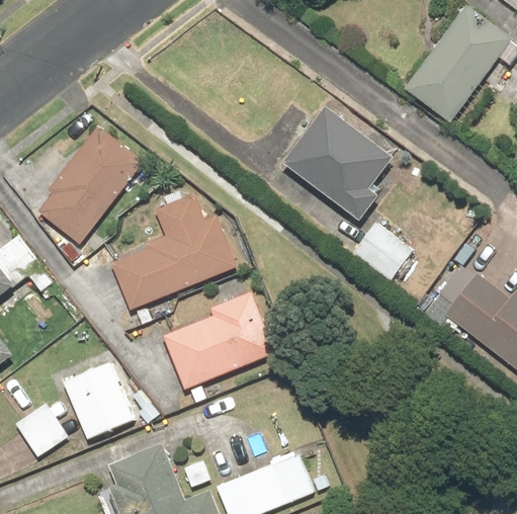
[(403,89),(449,123),(510,40),(464,6),(403,89)]
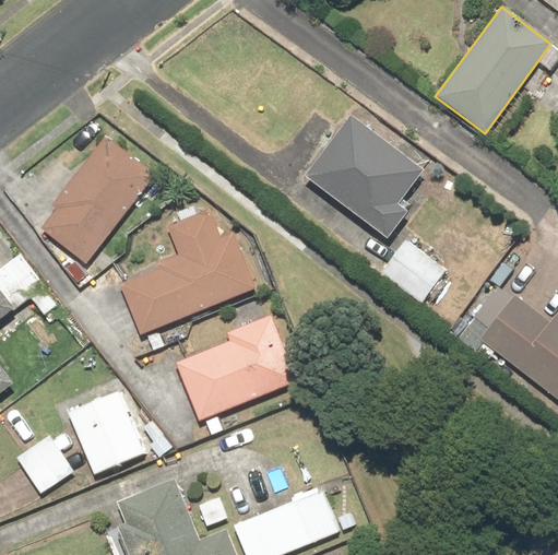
[(303,177),(386,239),(406,212),(396,204),(422,172),(349,116),(303,177)]
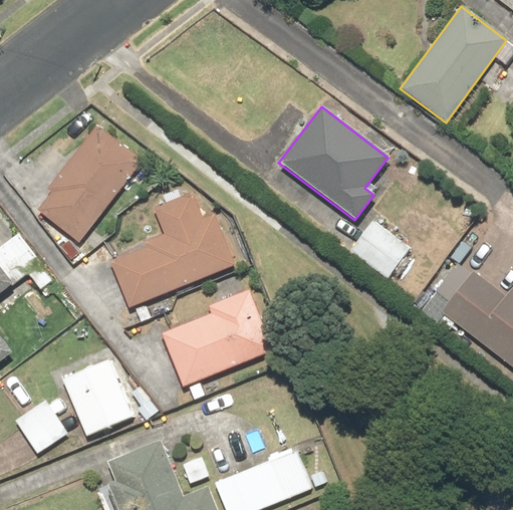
[(77,242),(144,160),(97,122),(47,185),(54,190),(37,210),(77,242)]
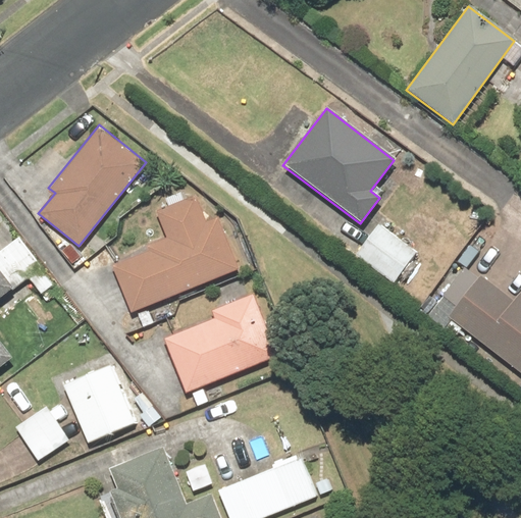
[(111,266),(129,313),(238,270),(216,215),(206,219),(197,197),(157,212),(167,237),(147,244),(150,251),(111,266)]
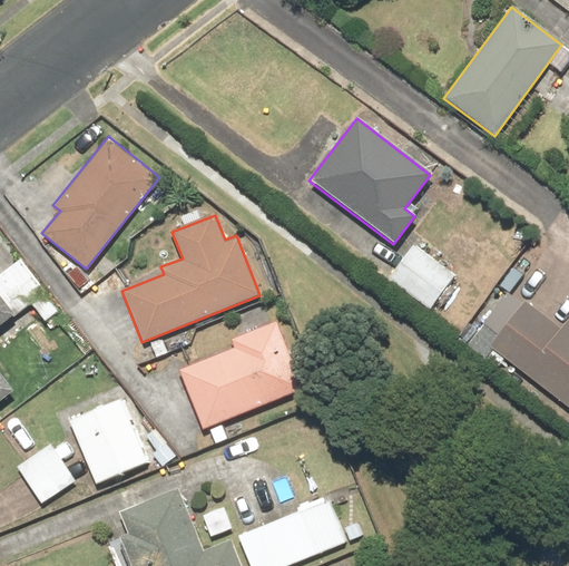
[(408,238),(382,275),(429,309),(454,272),(408,238)]
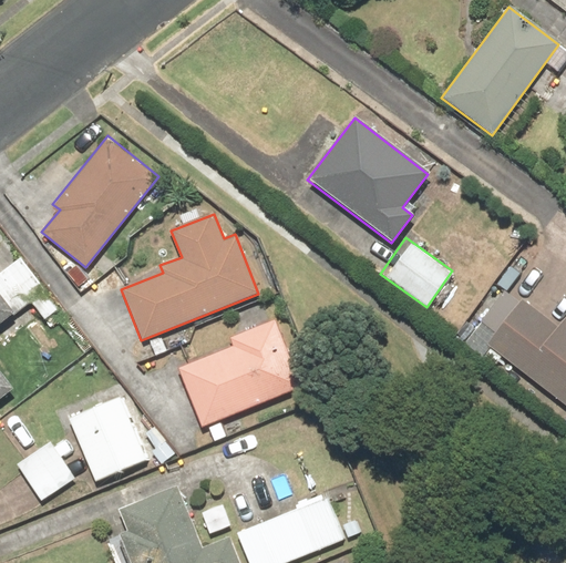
[(58,307),(19,256),(0,269),(0,399),(14,389),(0,369),(0,321),(30,299),(43,317),(58,307)]
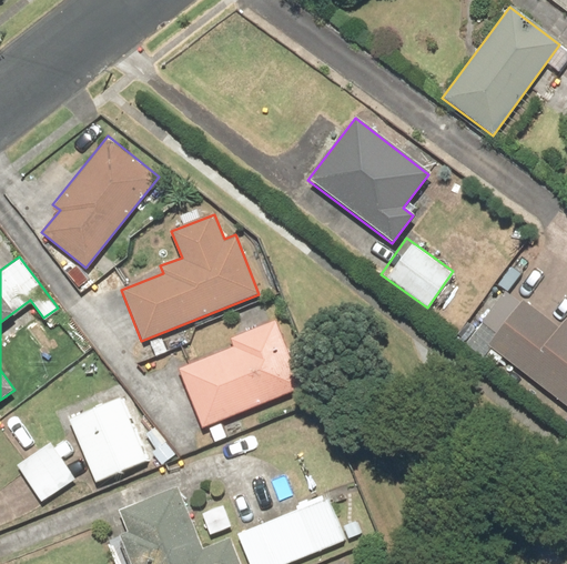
[(566,321),(526,293),(487,350),(566,405),(566,321)]
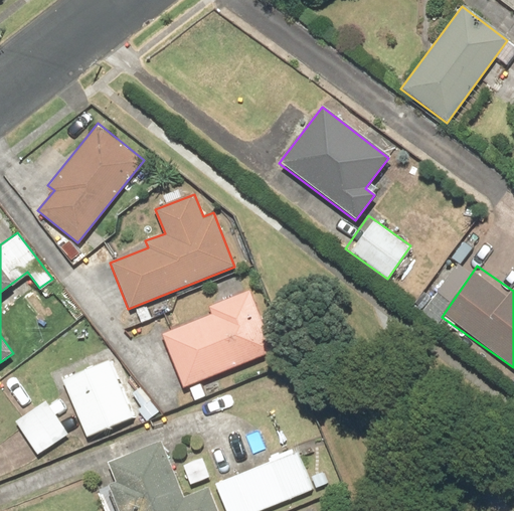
[(184,387),(275,350),(249,288),(208,304),(212,315),(163,335),(184,387)]
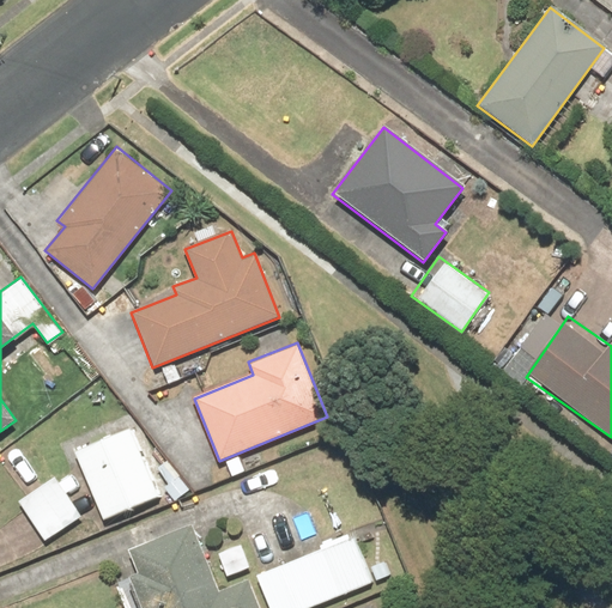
[(132,427),(73,454),(104,518),(162,491),(132,427)]
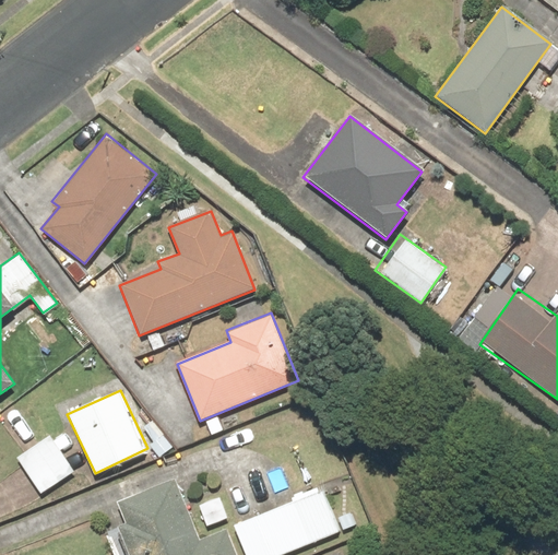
[(73,470),(46,434),(14,458),(42,494),(73,470)]
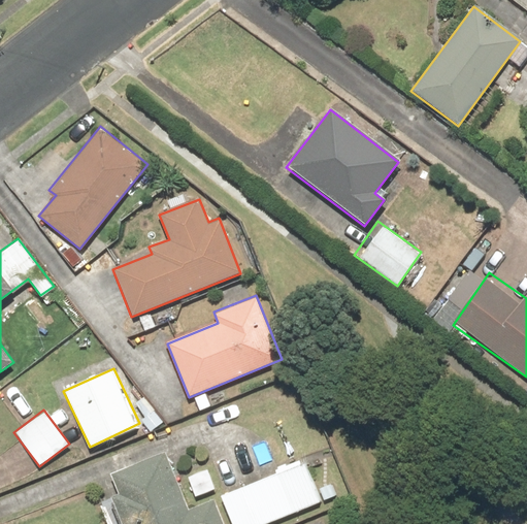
[(109,476),(117,493),(106,497),(117,523),(220,523),(210,498),(186,509),(163,453),(109,476)]
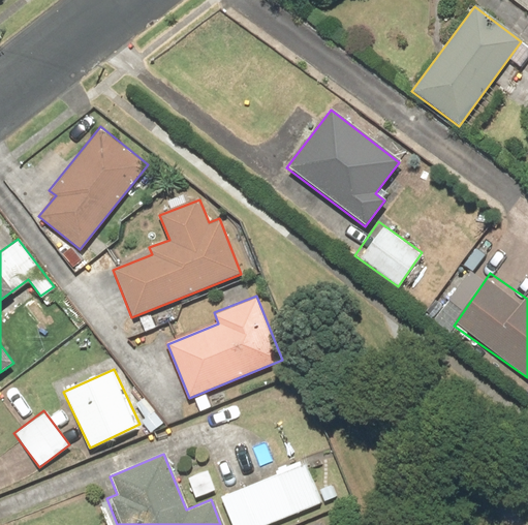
[(264,524),(321,501),(306,463),(220,498),(231,524),(264,524)]
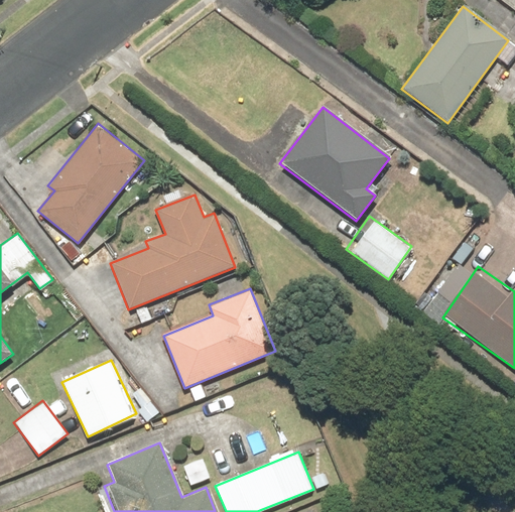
All buildings are outlined.
